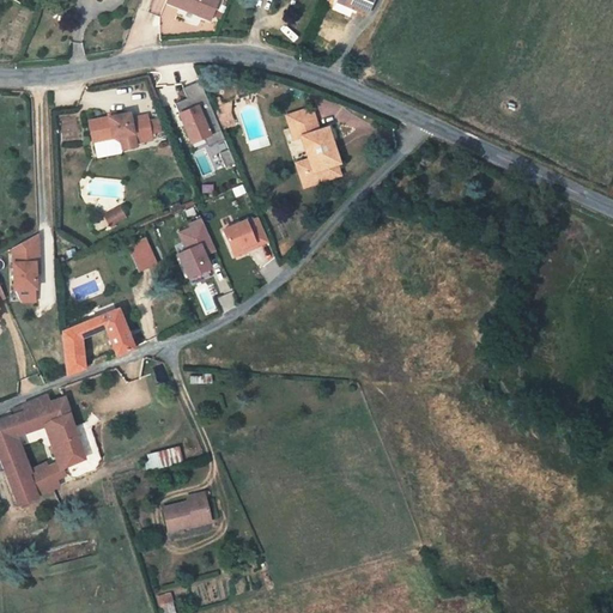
[(104,0),(77,0),(101,11),(104,0)]
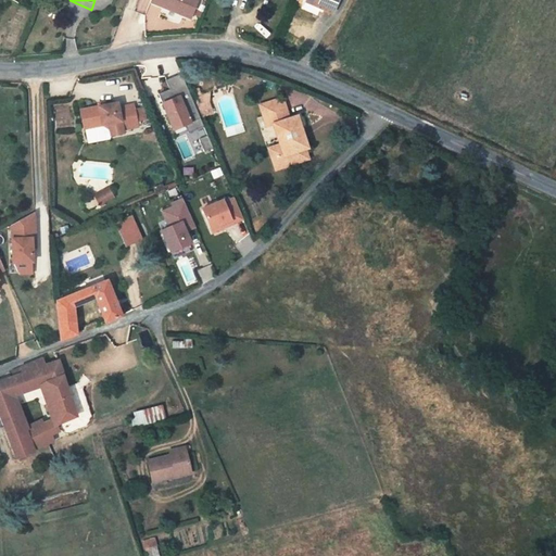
[(191,28),(201,9),(181,0),(156,0),(152,10),(161,14),(162,13),(165,15),(165,16),(191,28)]
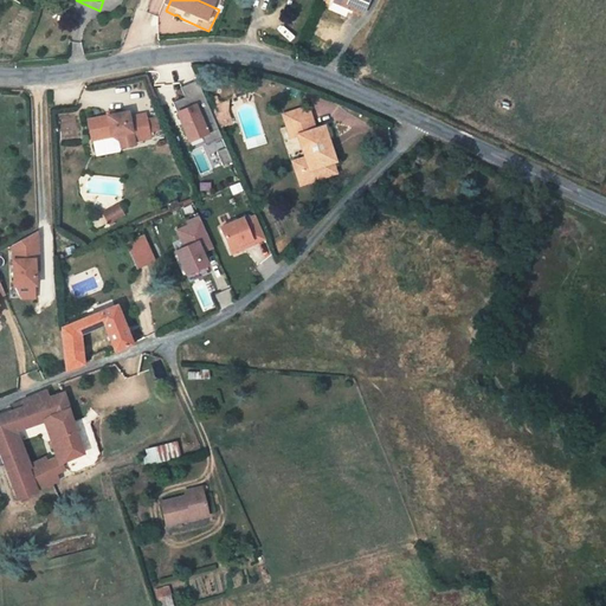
[(328,0),(365,17),(372,0),(328,0)]
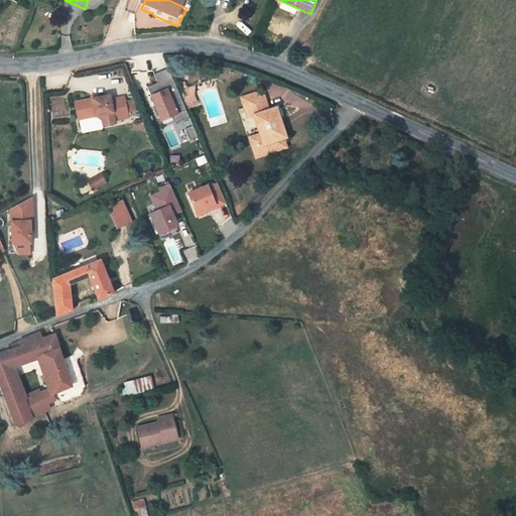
[(189,113),(181,96),(169,68),(155,74),(159,83),(149,87),(163,120),(173,115),(177,123),(191,117),(189,113)]
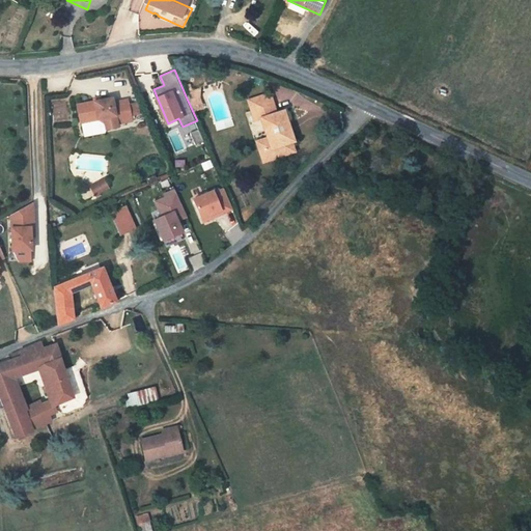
[(203,92),(187,99),(195,116),(206,111),(203,92)]
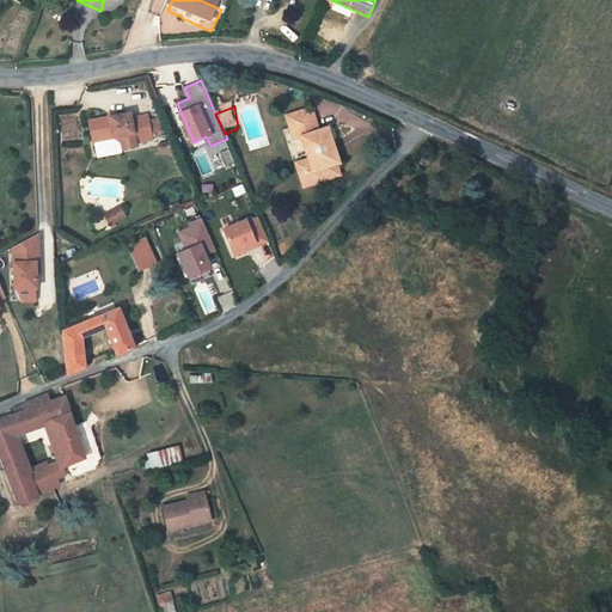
[(316,109),(292,118),(297,130),(301,128),(313,161),(310,164),(317,185),(343,176),(338,163),(342,161),(328,128),(324,129),(316,109)]
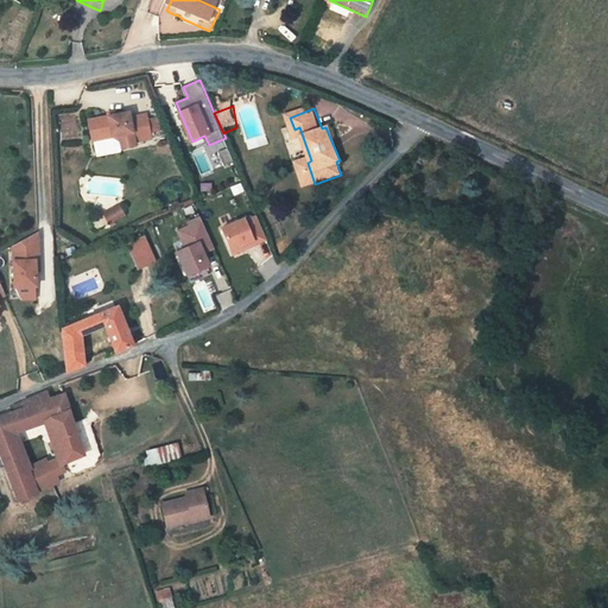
[(90,124),(93,144),(114,141),(120,147),(121,154),(134,152),(134,149),(151,146),(149,122),(131,124),(125,119),(90,124)]
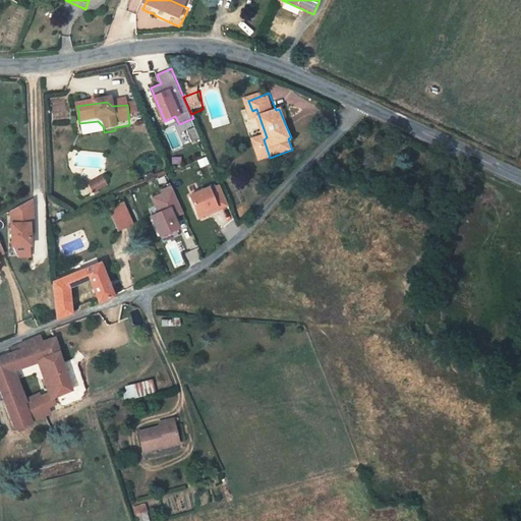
[(201,137),(196,126),(188,129),(193,141),(201,137)]
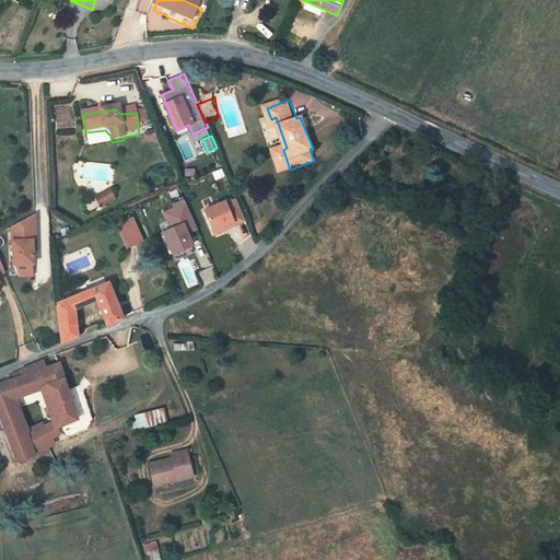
[(226,175),(223,168),(216,172),(219,178),(226,175)]
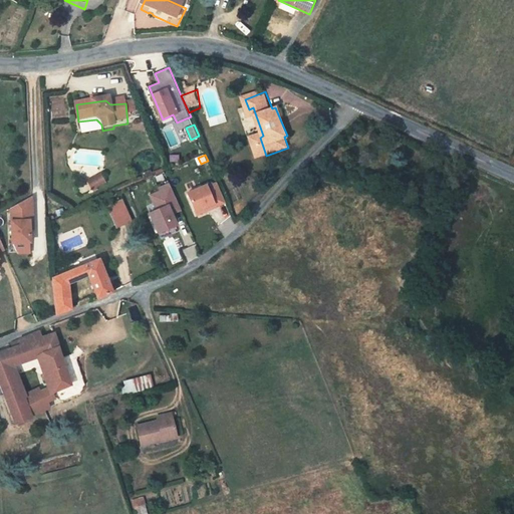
[(80,179),(83,186),(98,180),(95,173),(80,179)]
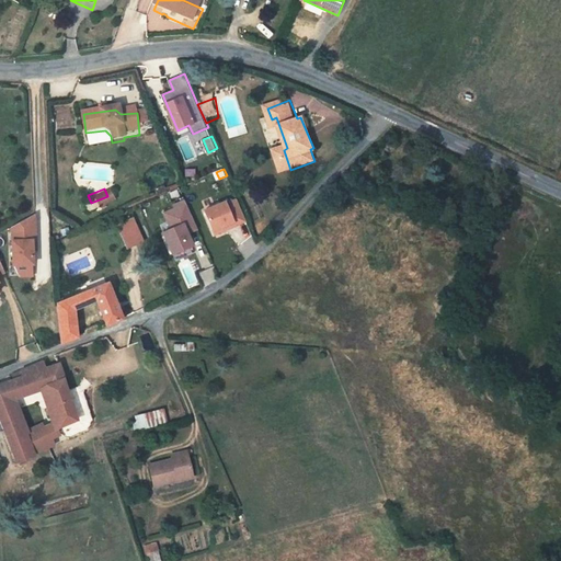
[(229,204),(228,202),(207,210),(216,230),(236,221),(238,225),(249,220),(239,198),(229,204)]
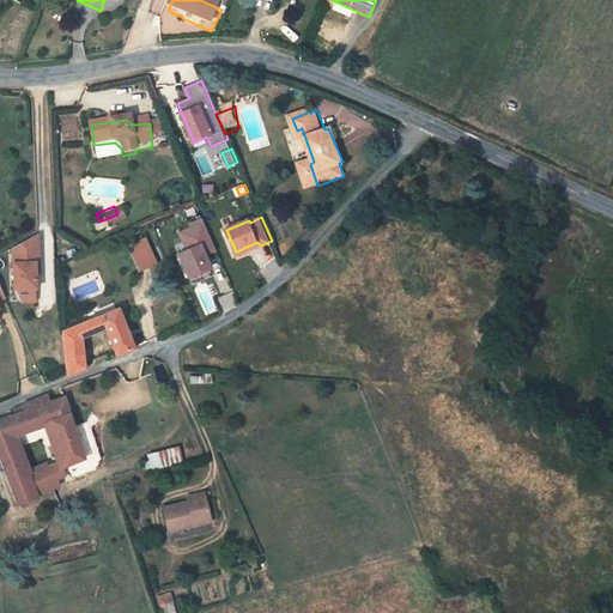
[(213,246),(202,219),(189,225),(192,228),(180,234),(187,250),(178,254),(189,278),(211,268),(205,255),(202,250),(213,246)]
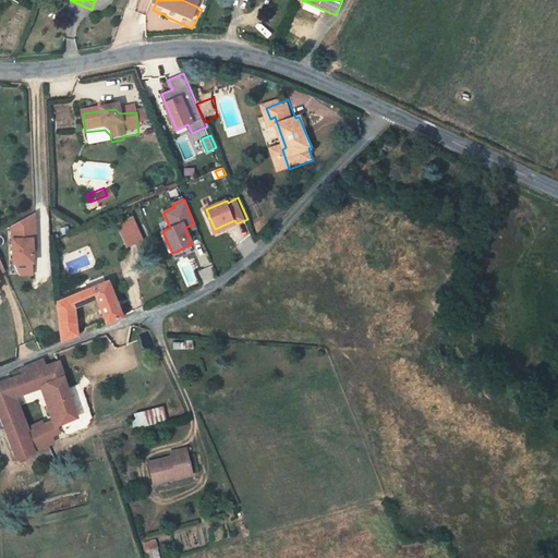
[(35,201),(12,214),(13,252),(34,252),(33,237),(33,228),(36,228),(35,201)]
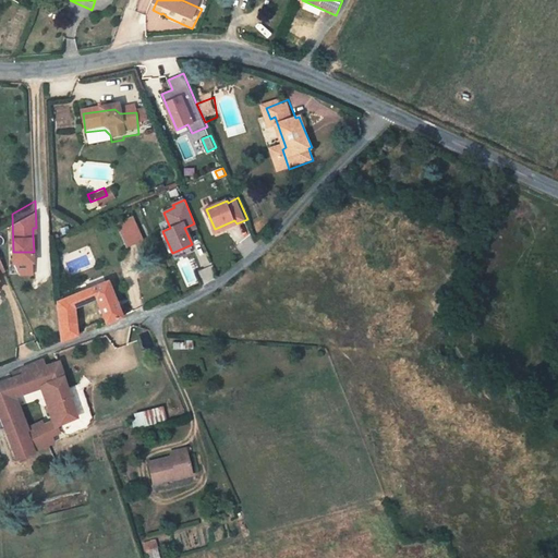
[(134,214),(119,217),(126,242),(142,238),(134,214)]
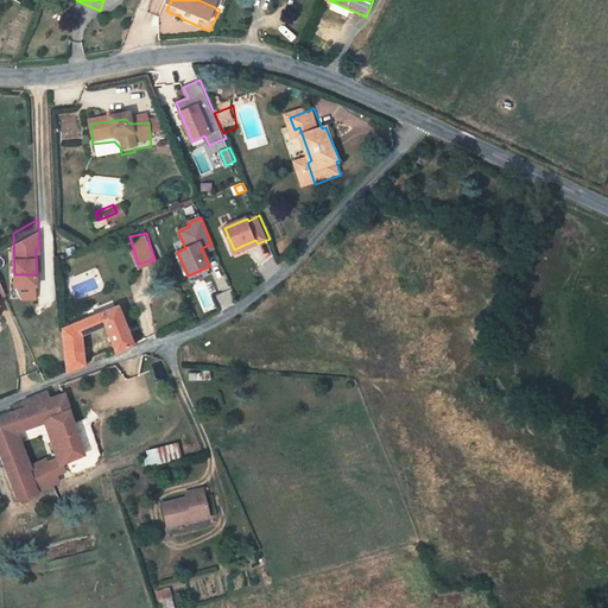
[(255,240),(234,249),(235,253),(258,244),(255,240)]
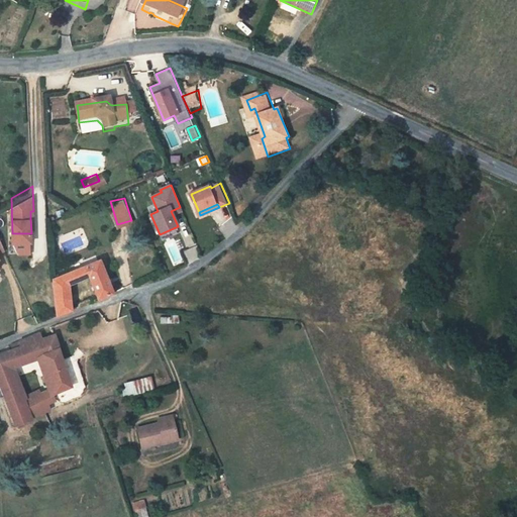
[(171,211),(173,215),(182,211),(180,207),(171,211)]
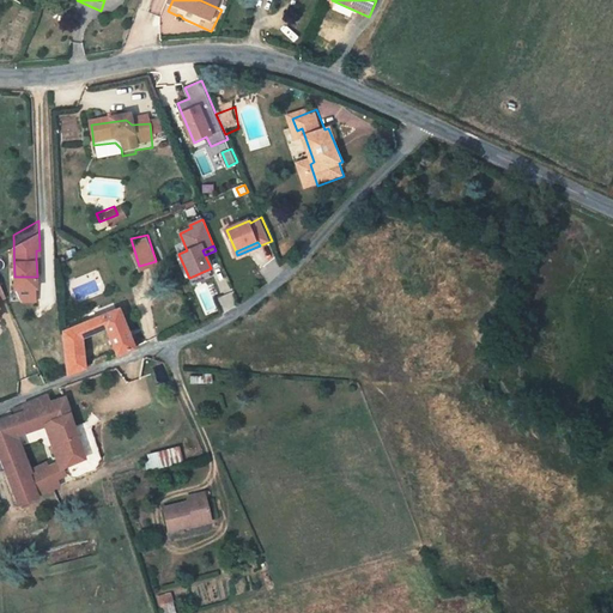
[(120,307),(62,327),(66,374),(86,366),(84,335),(108,327),(116,351),(122,350),(135,345),(120,307)]
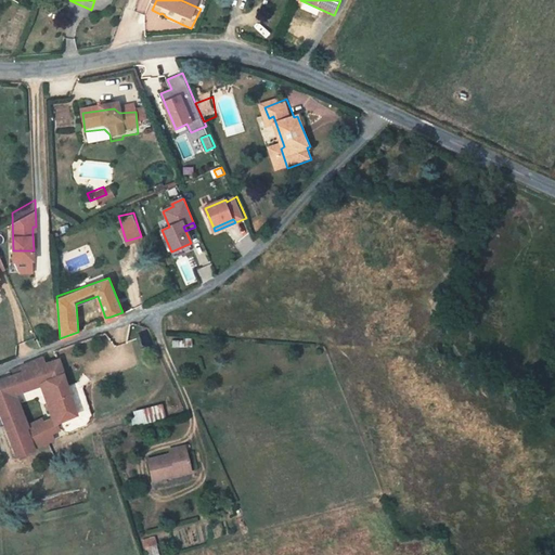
[(126,326),(110,332),(115,345),(130,339),(126,326)]
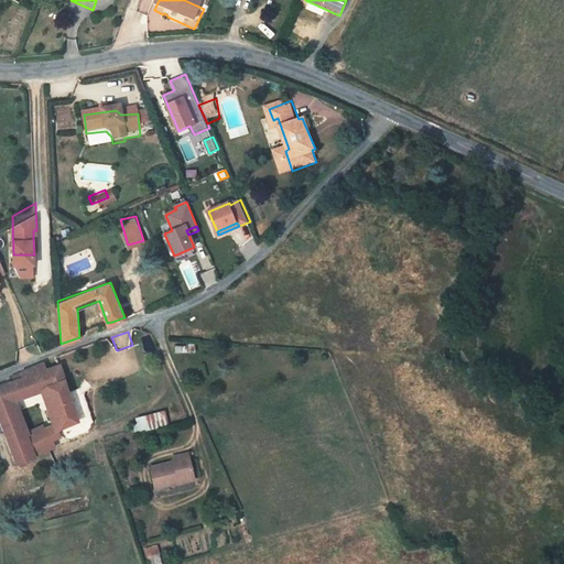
[(68,392),(60,366),(46,371),(42,365),(14,376),(13,381),(0,386),(0,421),(15,416),(10,401),(45,389),(52,408),(47,410),(52,426),(54,432),(55,432),(77,423),(68,392)]
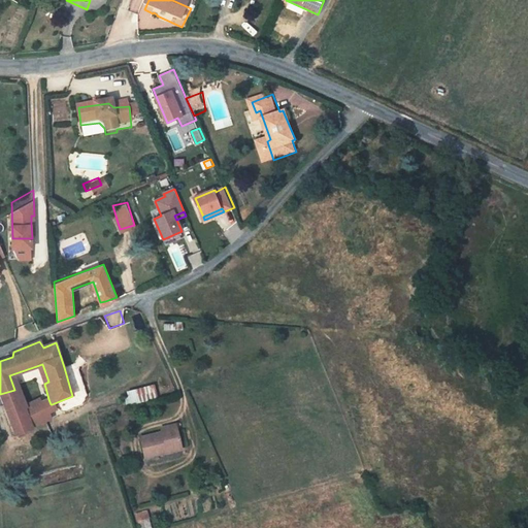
[(52,404),(53,407),(55,406),(61,413),(80,405),(86,395),(78,369),(74,364),(64,367),(72,396),(52,404)]
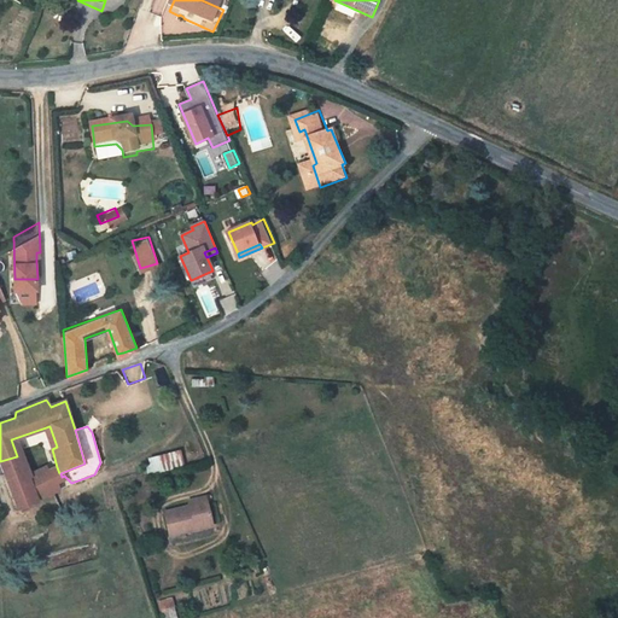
[(149,471),(176,466),(173,452),(145,456),(149,471)]
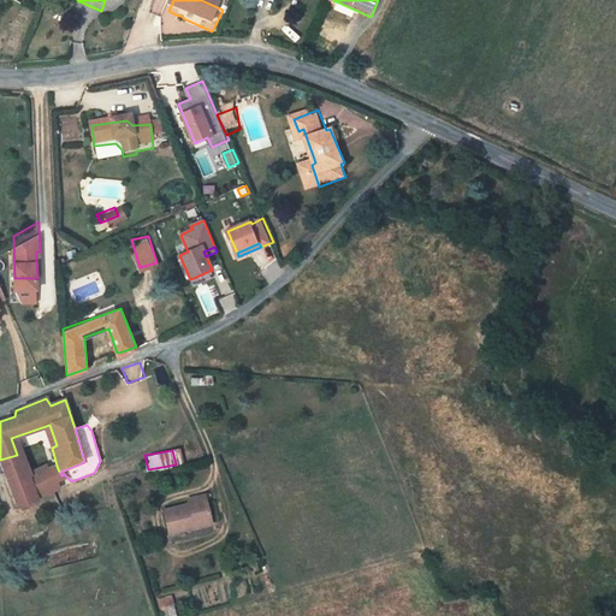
[(17,455),(0,460),(0,465),(3,472),(22,466),(18,455),(17,455)]
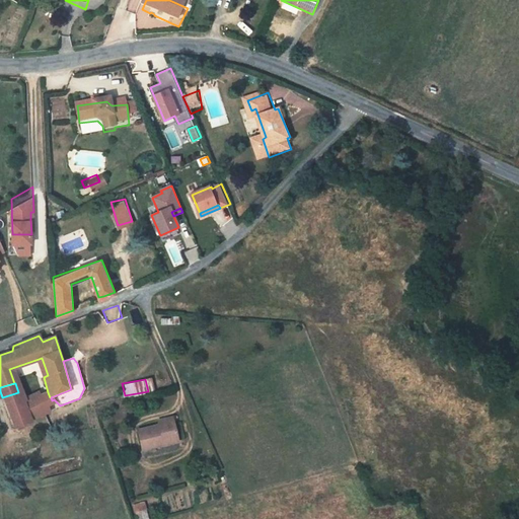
[(3,402),(8,418),(24,411),(21,402),(20,398),(18,392),(2,397),(3,402)]
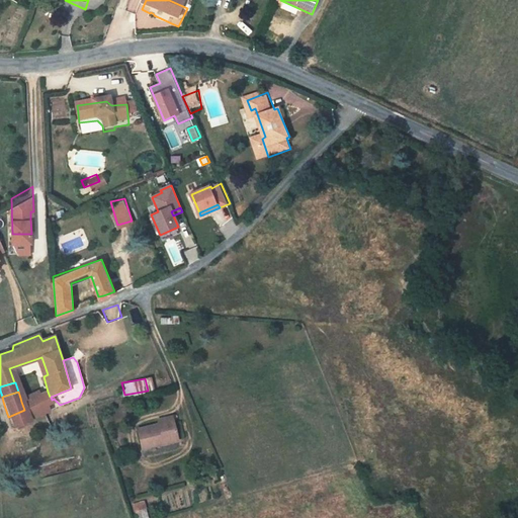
[(24,410),(8,417),(11,425),(12,425),(48,410),(47,404),(52,400),(51,397),(50,397),(48,392),(38,396),(21,402),(24,410)]
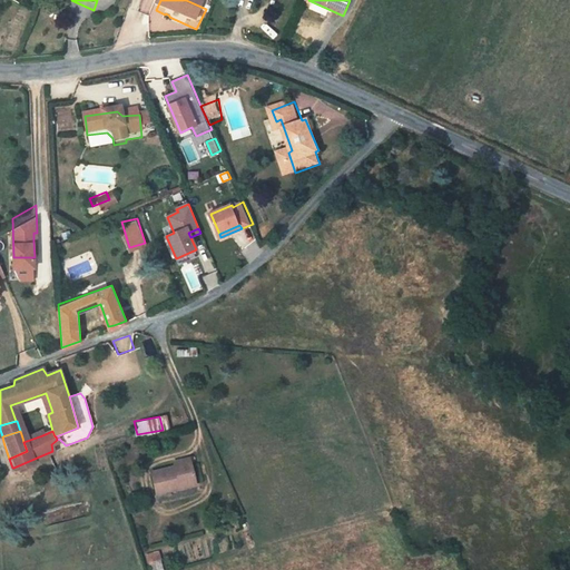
[(23,442),(42,435),(39,431),(22,438),(23,442)]
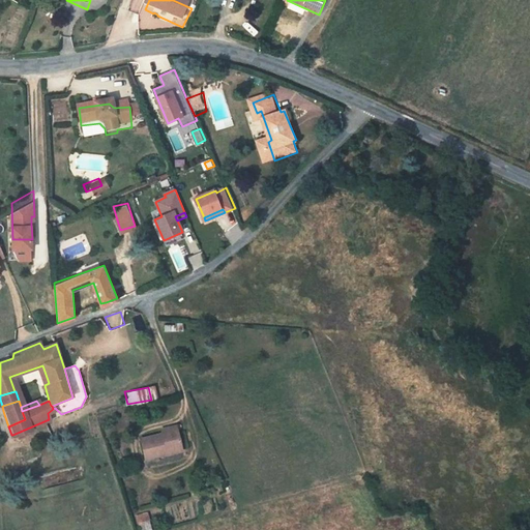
[(158,436),(134,441),(137,461),(175,453),(171,431),(157,432),(158,436)]
